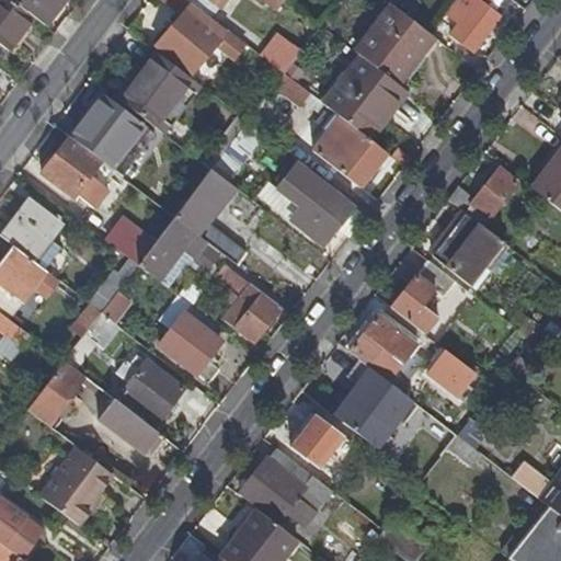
[(0,0),(0,44),(7,50),(33,16),(10,0),(0,0)]
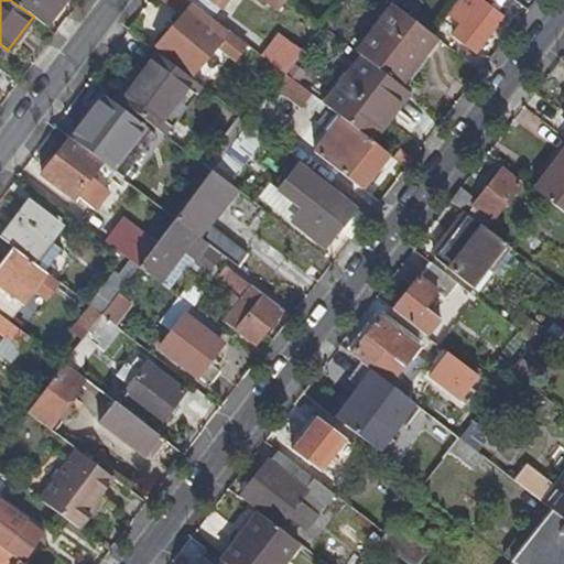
[(62,0),(10,0),(33,17),(43,24),(62,0)]
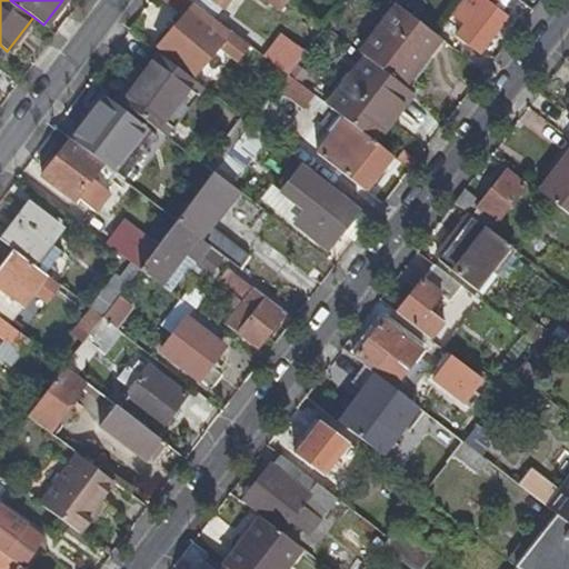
[(190,0),(166,0),(187,16),(196,5),(190,0)]
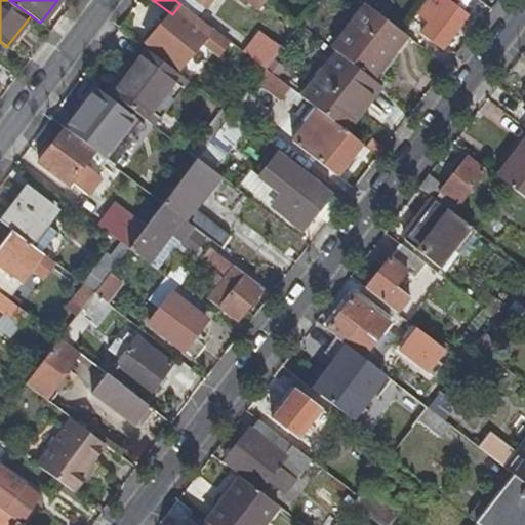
[(199,17),(206,7),(196,0),(175,0),(180,4),(199,17)]
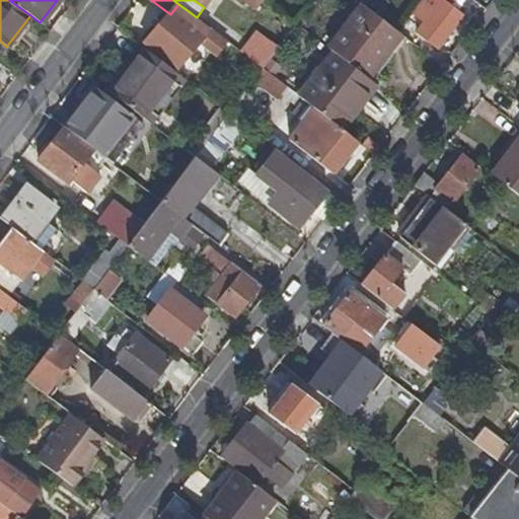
[(194,0),(204,7),(206,8),(212,0),(194,0)]
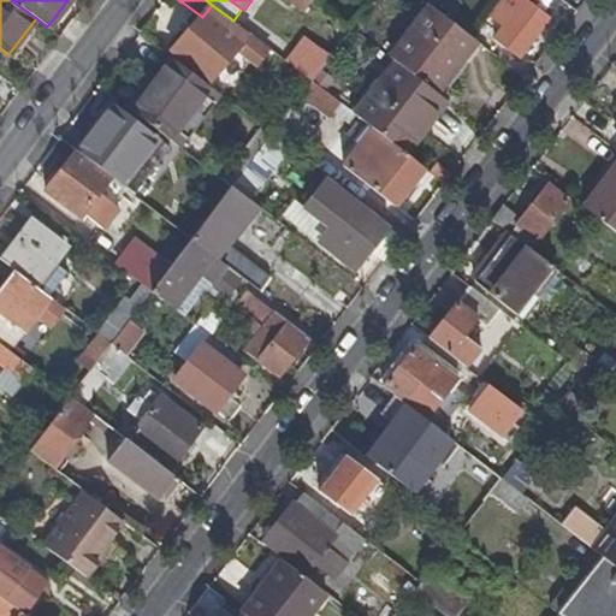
[(312,0),(289,0),(304,11),(312,0)]
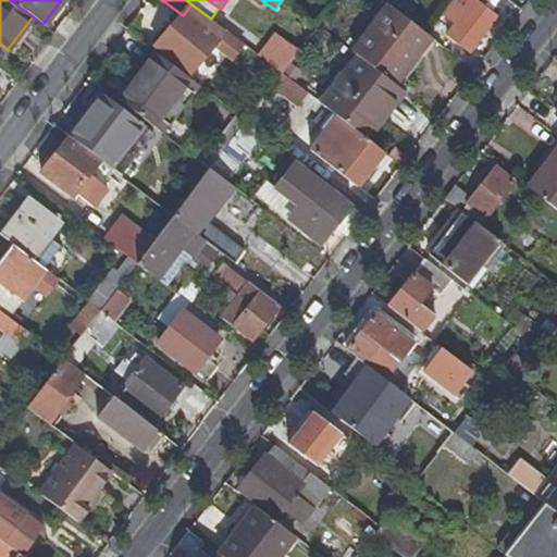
[(462,44),(470,49),(496,15),(480,3),(482,0),(473,0),(448,33),(462,44)]
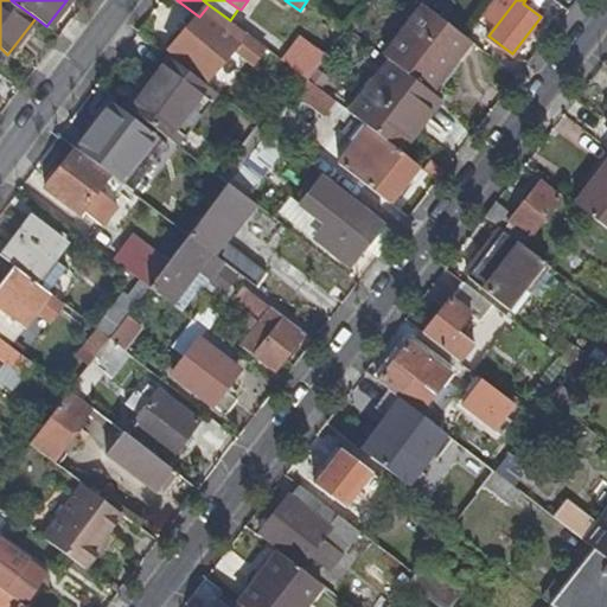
[(256,65),(268,50),(230,20),(209,5),(199,17),(172,49),(208,80),(234,51),(236,50),(256,65)]
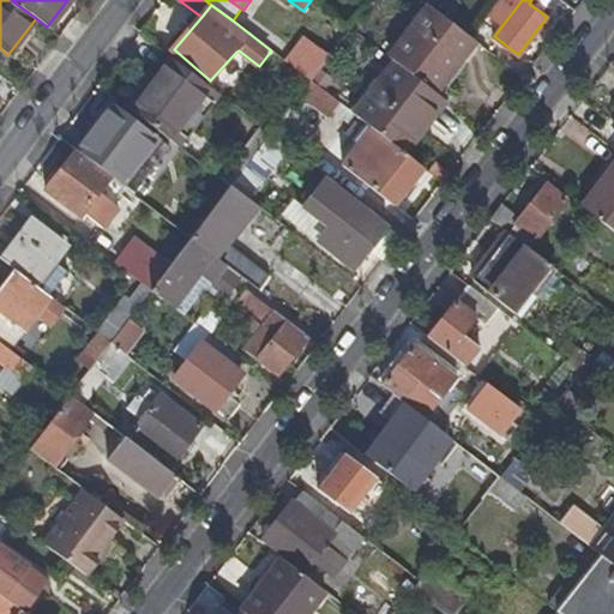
[(449,67),(471,37),(471,36),(429,5),(390,56),(393,60),(435,91),(452,70),(449,67)]
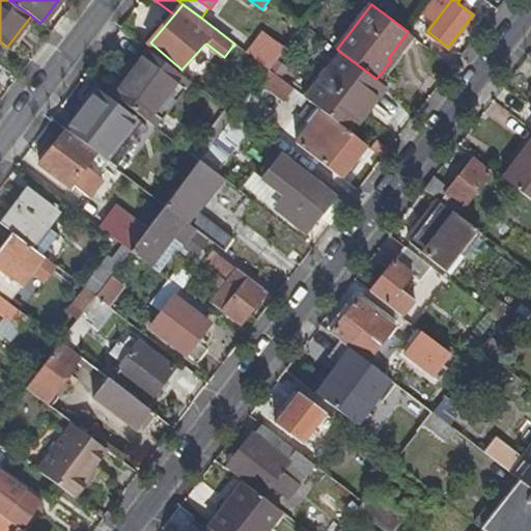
[(427,31),(415,21),(408,31),(408,32),(432,51),(441,42),(427,31)]
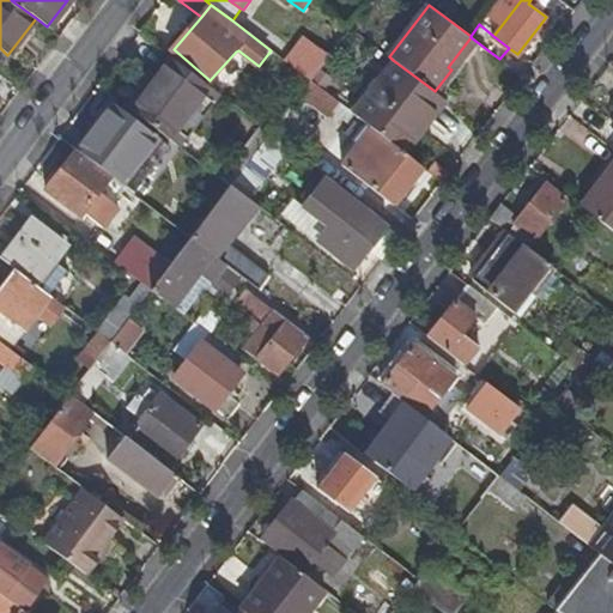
[(305,35),(285,61),(310,80),(331,54),(305,35)]
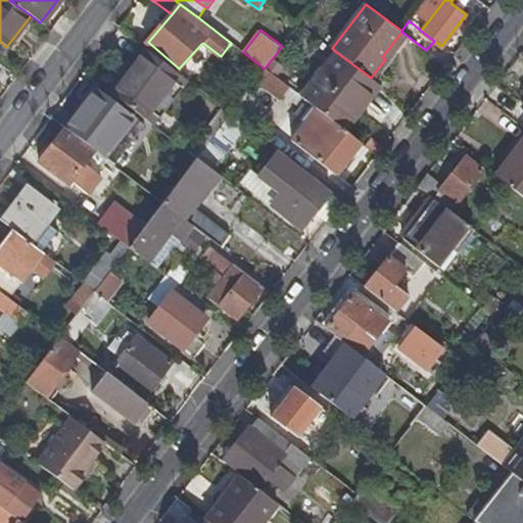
[(144,47),(109,91),(148,121),(182,76),(144,47)]
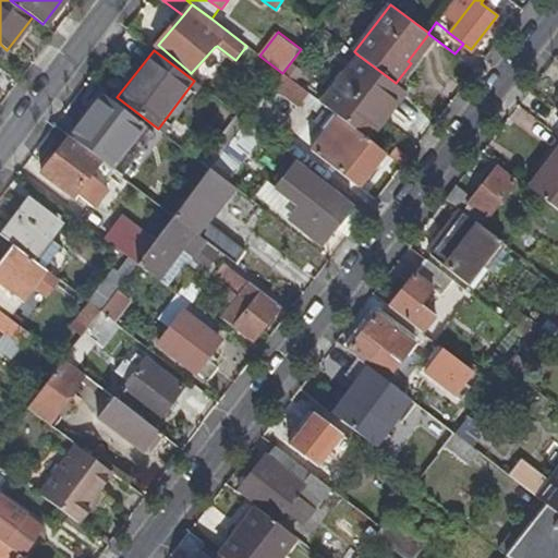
[(367,137),(404,91),(396,83),(358,55),(320,102),(338,114),(367,137)]
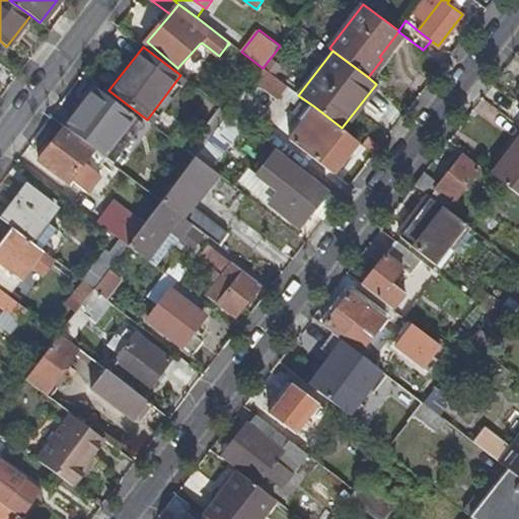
[(279,98),(288,86),(263,68),(253,79),(279,98)]
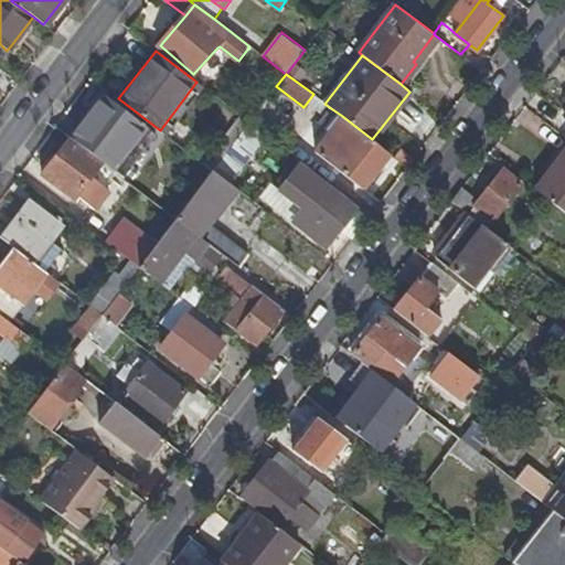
[(107,132),(110,128),(125,109),(105,95),(72,139),(103,162),(104,164),(120,142),(112,136),(107,132)]
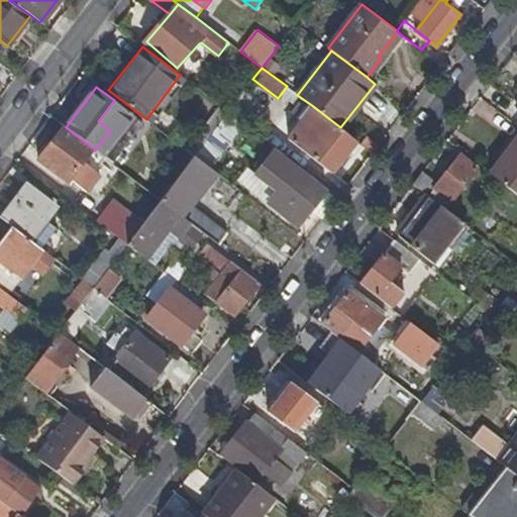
[(331,172),(356,139),(340,127),(313,106),(289,137),(331,172)]
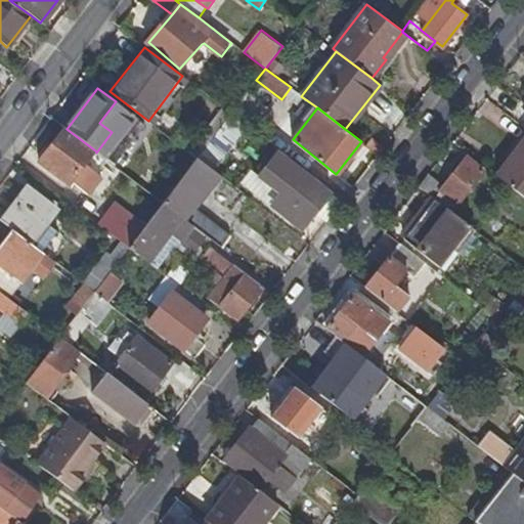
[(222,119),(205,156),(223,164),(241,127),(222,119)]
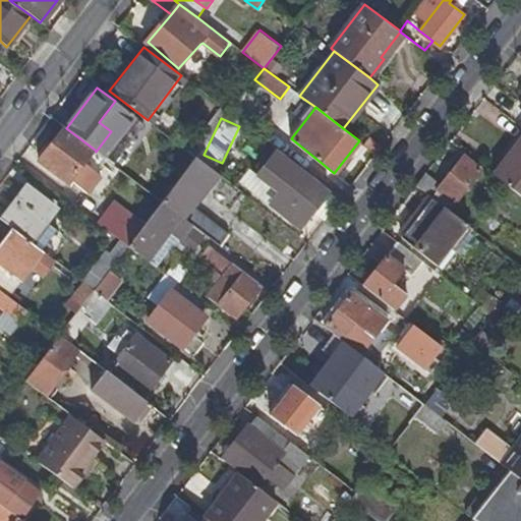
[(66,128),(40,162),(69,183),(71,180),(88,192),(101,175),(93,169),(103,156),(96,152),(95,150),(66,128)]
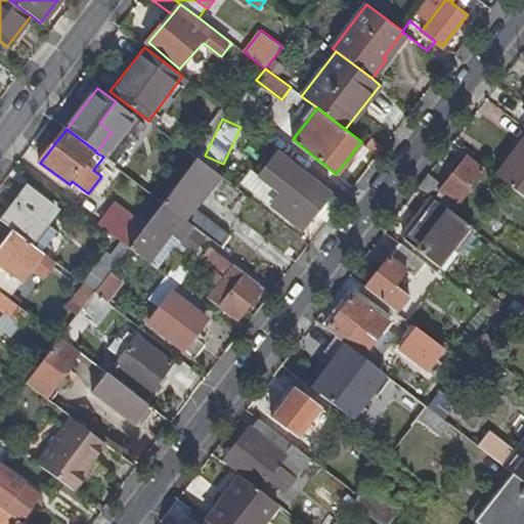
[(523,195),(523,139),(496,175),(523,195)]
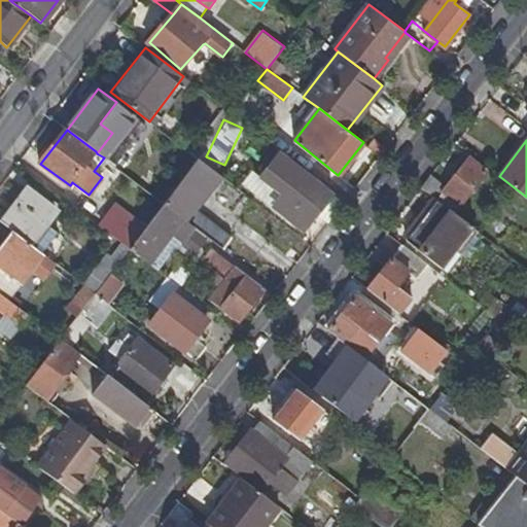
[(276,207),(304,229),(331,195),(304,173),(280,153),(265,173),(288,192),(276,207)]
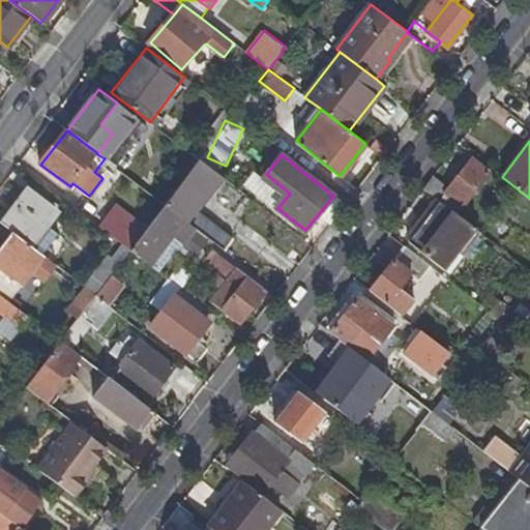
[(461,173),(457,178),(448,189),(432,177),(423,188),(440,201),(455,213),(489,172),(472,158),(461,173)]
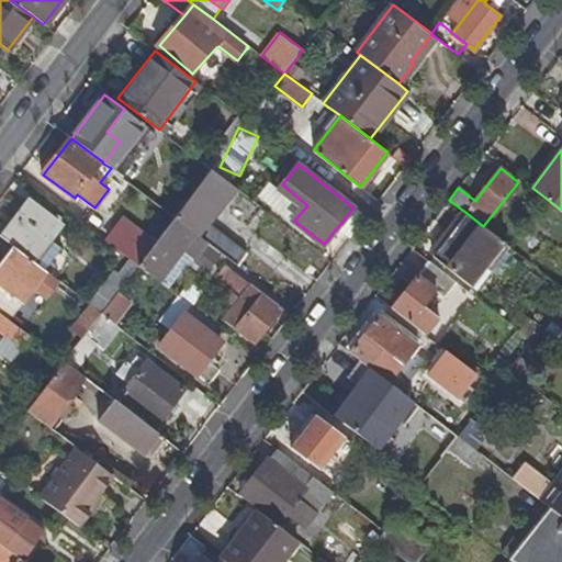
[(205,223),(233,186),(211,169),(175,217),(236,265),(245,253),(205,223)]
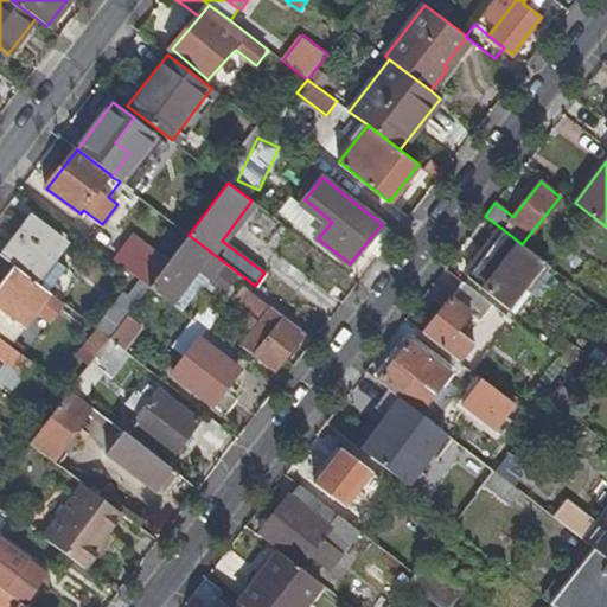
[(34,219),(5,259),(14,266),(48,292),(66,267),(52,256),(63,242),(34,219)]
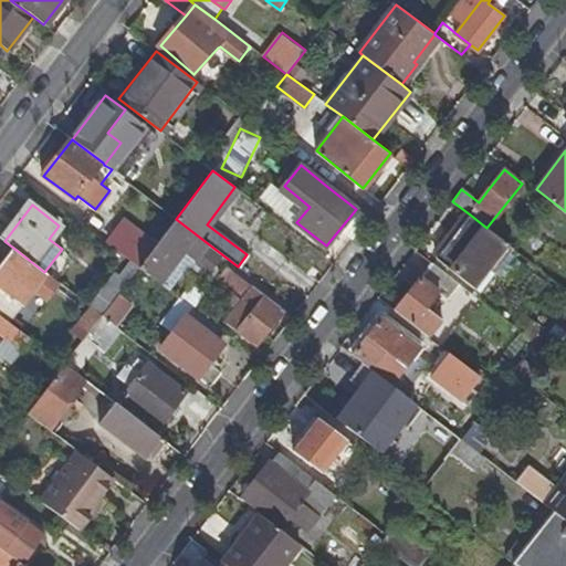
[(474,289),(509,244),(486,228),(470,215),(436,259),(474,289)]
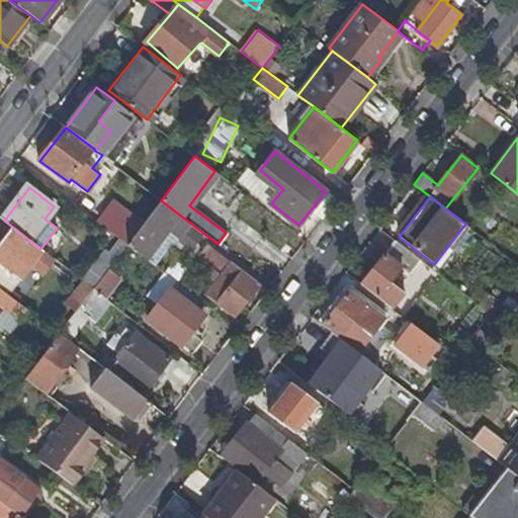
[(115,203),(99,224),(121,240),(126,244),(143,225),(115,203)]
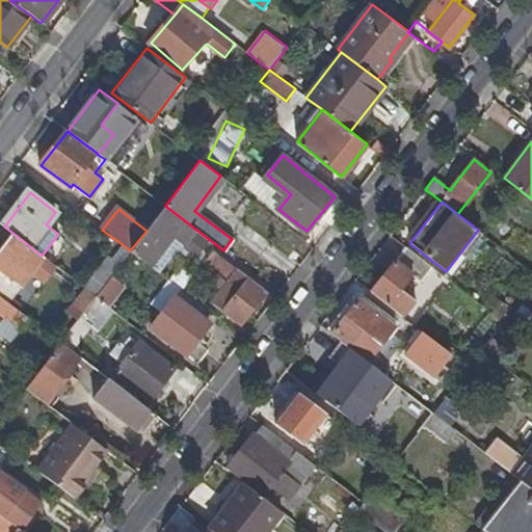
[(206,243),(162,209),(147,231),(130,250),(150,266),(171,237),(195,256),(206,243)]
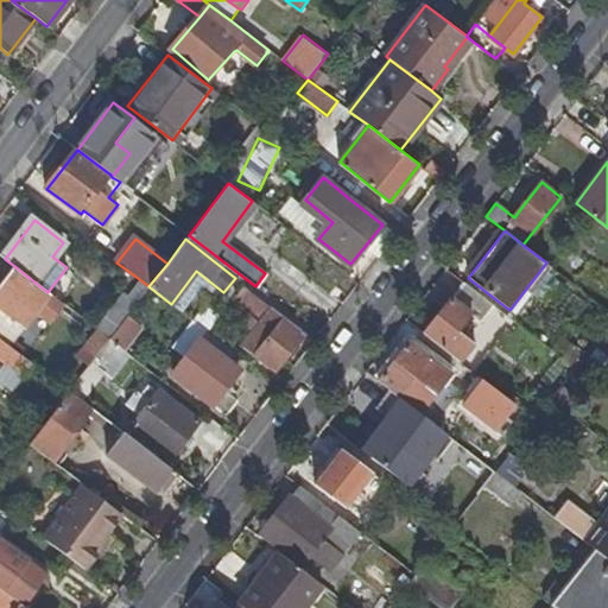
[(48,292),(14,266),(0,284),(0,336),(23,354),(35,339),(23,329),(49,293),(48,292)]
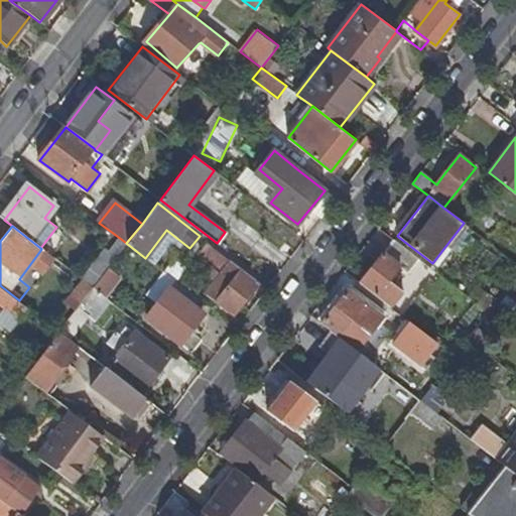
[(110,253),(116,257),(126,243),(121,239),(110,253)]
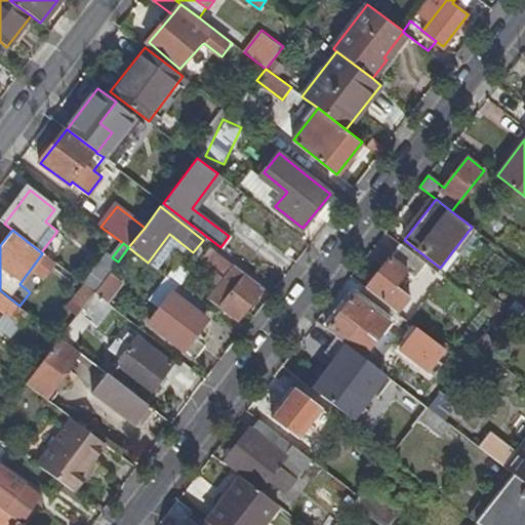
[(390,258),(366,288),(397,312),(409,295),(395,285),(406,271),(414,277),(426,263),(401,244),(390,258)]
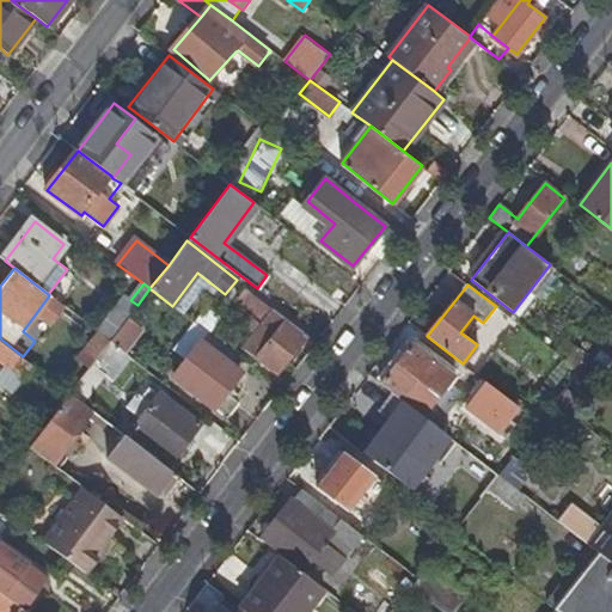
[(276,372),(300,341),(306,334),(251,291),(244,300),(264,316),(242,346),(276,372)]
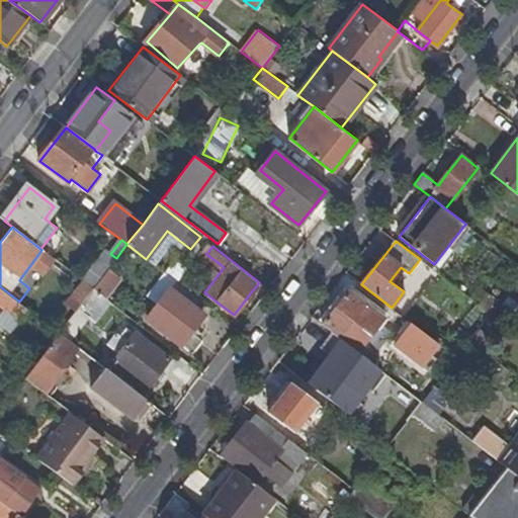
[(116,258),(110,254),(107,251),(83,281),(93,288),(109,268),(116,258)]
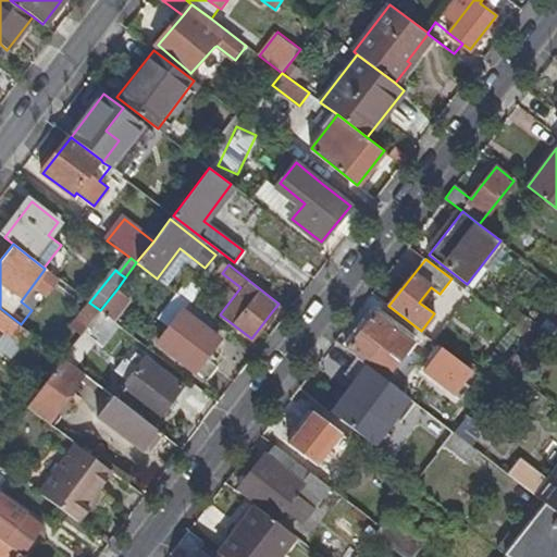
[(131,298),(118,288),(100,310),(113,321),(131,298)]
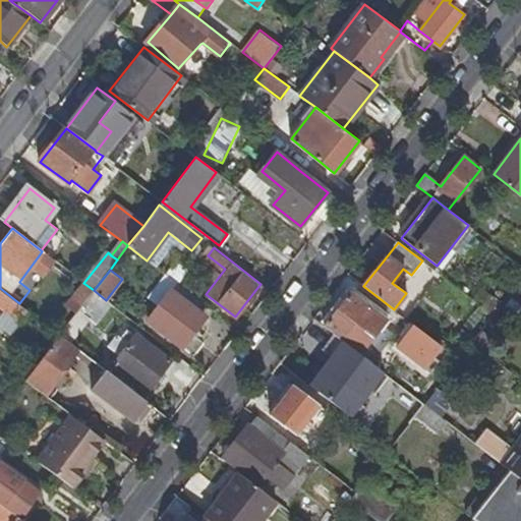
[(173,291),(178,284),(166,276),(149,298),(161,307),(173,291)]
